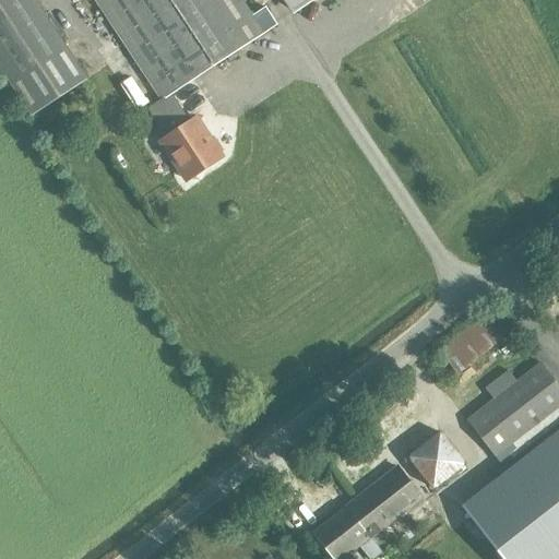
[(0,0),(0,67),(33,117),(87,81),(34,0),(0,0)]
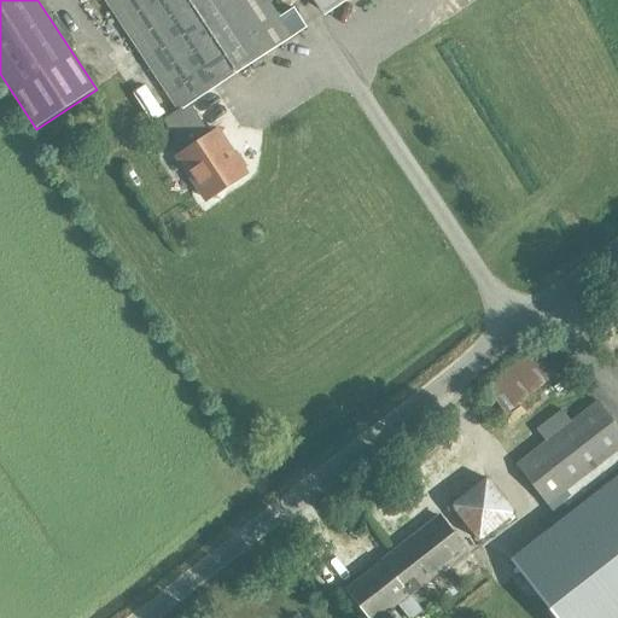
[(106,0),(180,110),(165,120),(163,121),(185,155),(179,158),(207,200),(246,175),(217,133),(211,136),(191,104),(291,39),(264,0),(106,0)]
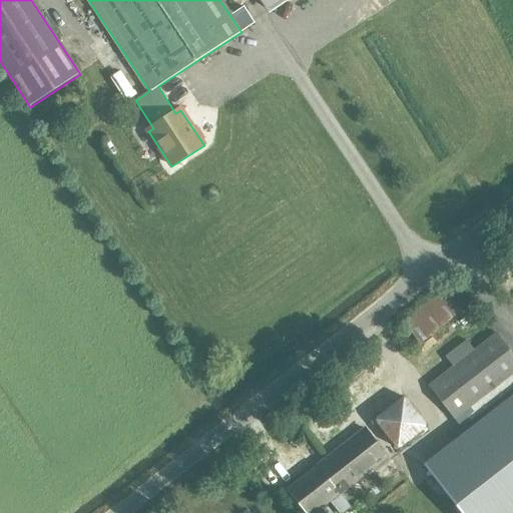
[(265,0),(272,11),(288,0),(265,0)]
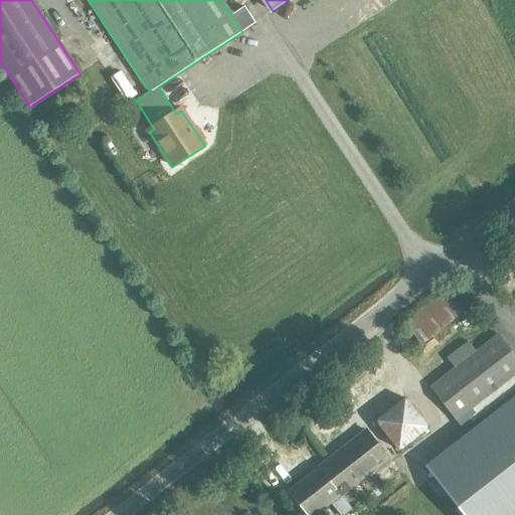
[(129,99),(140,93),(125,68),(115,75),(129,99)]
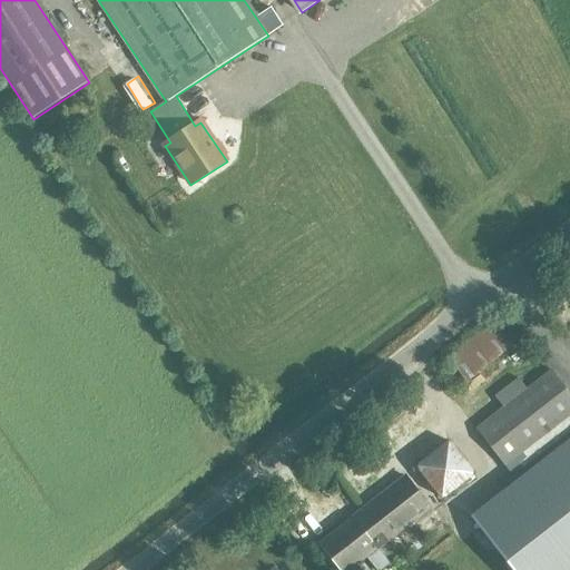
[(492,320),(450,356),(471,381),(513,344),(492,320)]
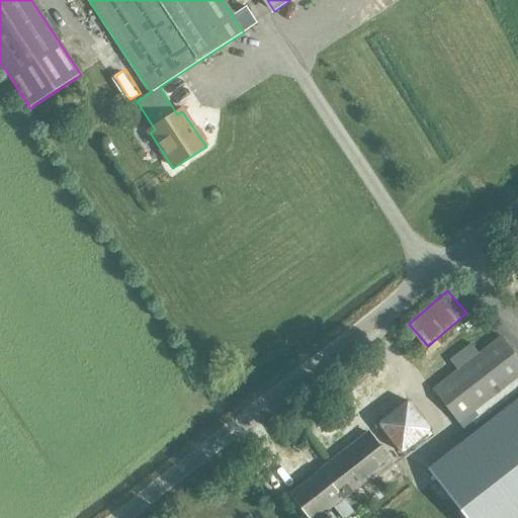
[(459,424),(517,377),(517,358),(502,337),(479,355),(471,345),(450,362),(458,371),(433,392),(459,424)]
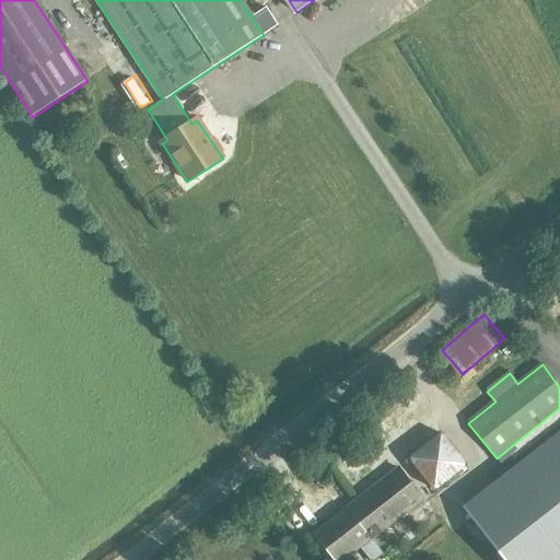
[(434,491),(467,465),(441,432),(408,458),(434,491)]
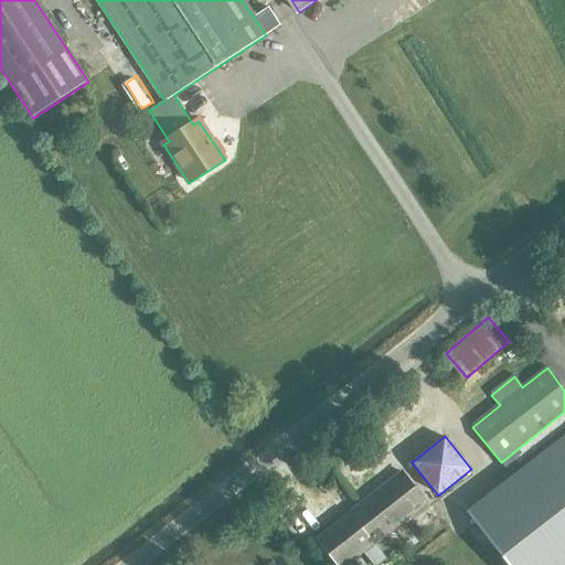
[(508,564),(564,564),(564,440),(469,515),(508,564)]
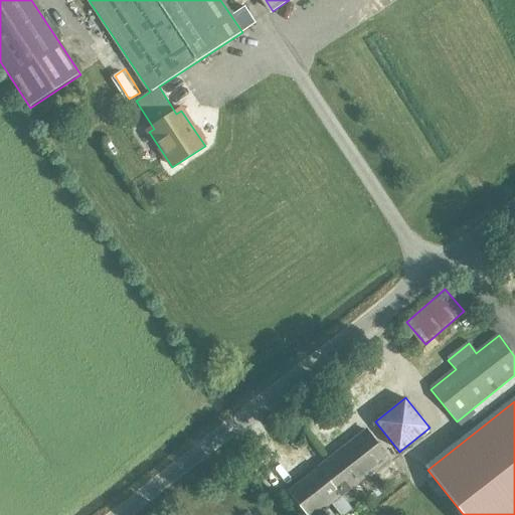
[(341,497),(388,460),(367,432),(290,492),(307,514),(318,514),(331,505),(339,514),(344,514),(351,510),(341,497)]
